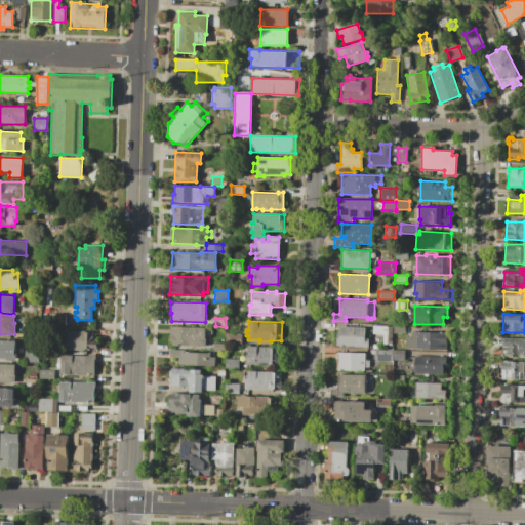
[(376,324),(389,325),(389,332),(376,332),(376,324)]
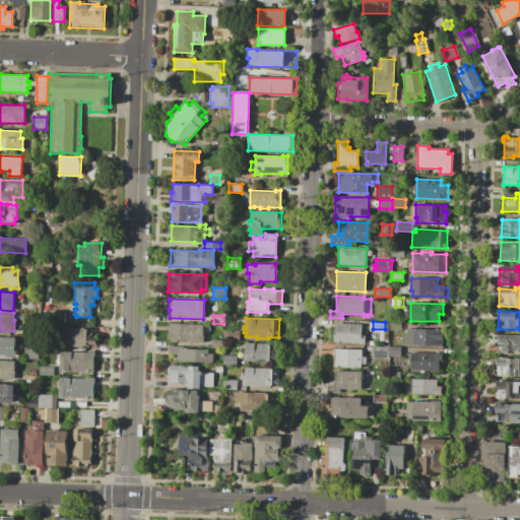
[(388,329),(388,321),(400,322),(400,330),(388,329)]
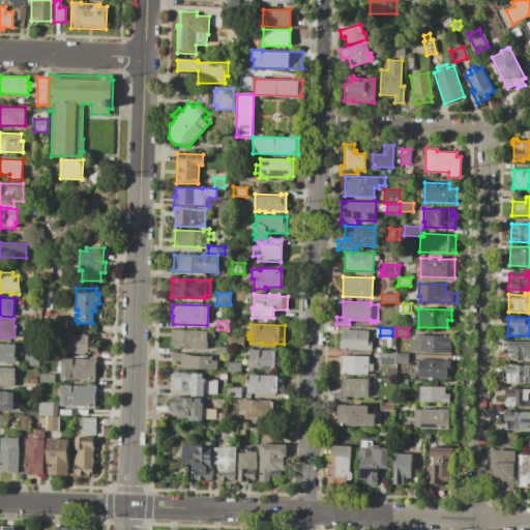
[(171,329),(213,330),(213,339),(207,339),(207,349),(172,349),(172,341),(171,341),(171,329)]
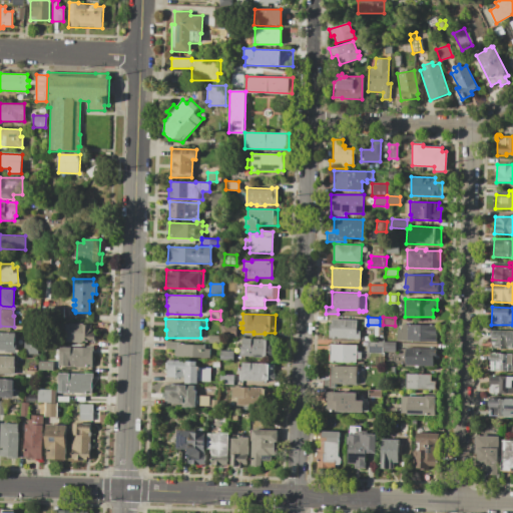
[(332,319),(357,320),(356,327),(361,327),(361,338),(343,338),(343,340),(328,340),(329,324),(332,324),(332,319)]
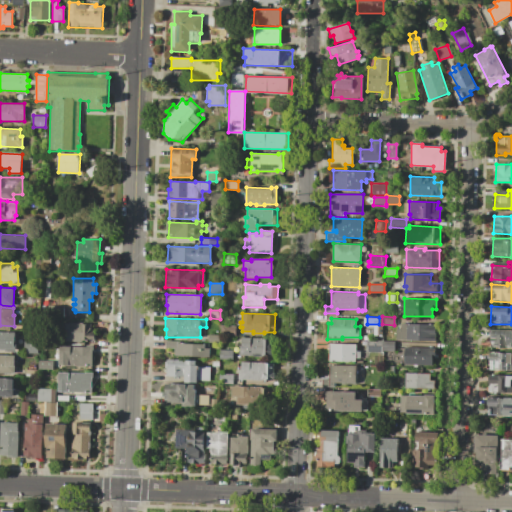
[(60,323),(82,323),(82,324),(90,324),(90,327),(94,331),(94,340),(83,340),(83,342),(61,342),(60,323)]
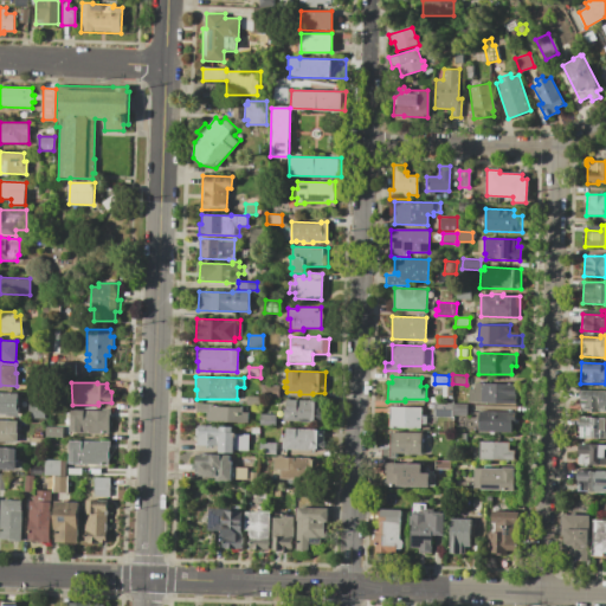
[(475,382),(515,384),(515,404),(468,404),(469,388),(475,388),(475,382)]
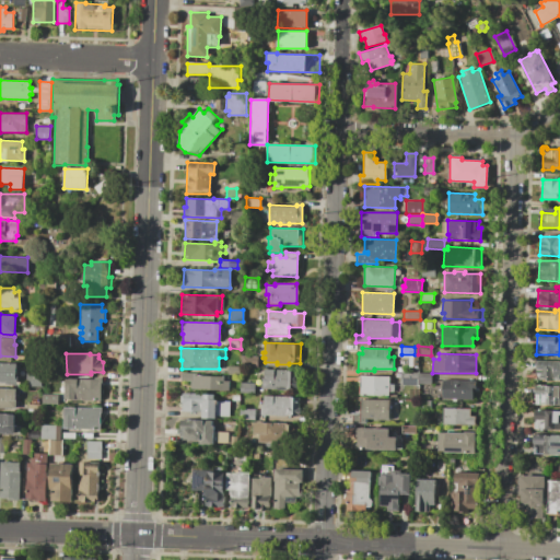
[(242,356),(257,357),(257,366),(242,366),(242,356)]
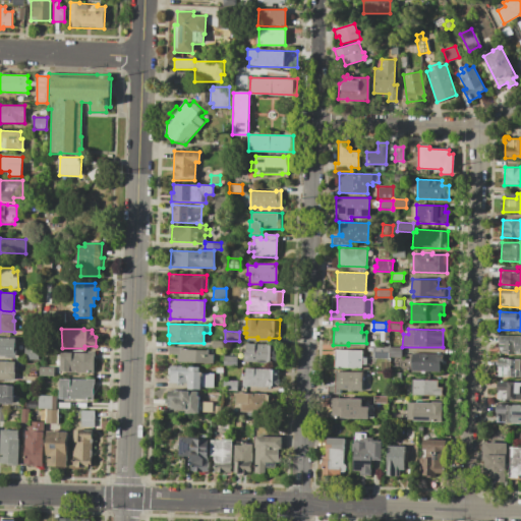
[(498,335),(520,336),(520,353),(498,353),(498,335)]
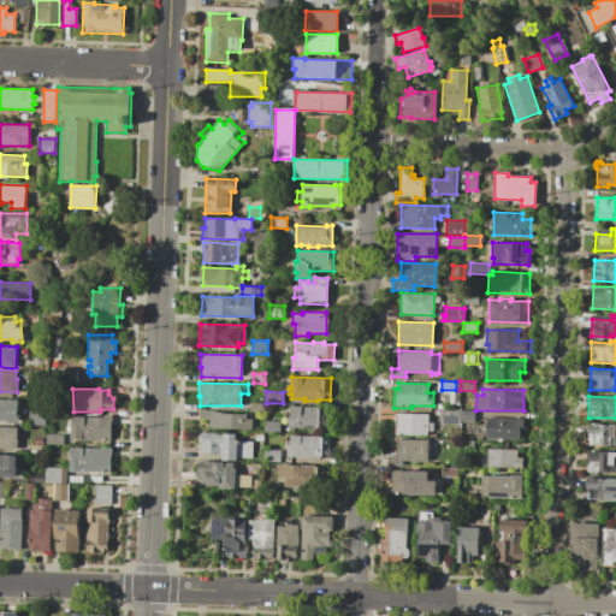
[(0,398),(19,400),(18,422),(5,422),(5,420),(0,420),(0,398)]
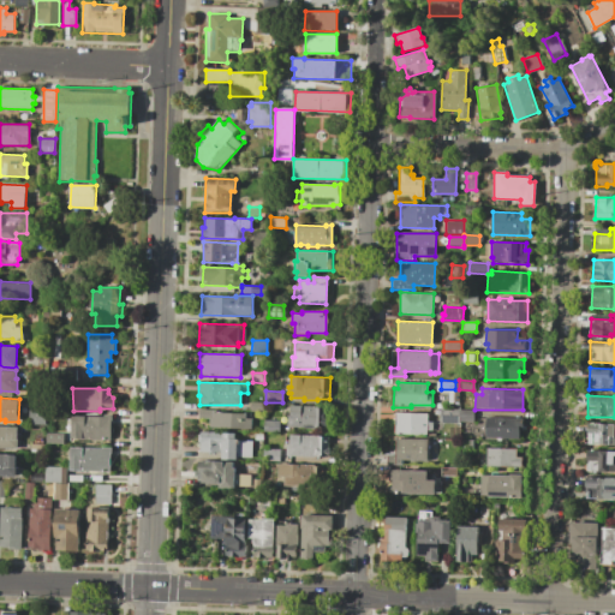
[(250,402),(263,402),(263,412),(250,411),(250,402)]
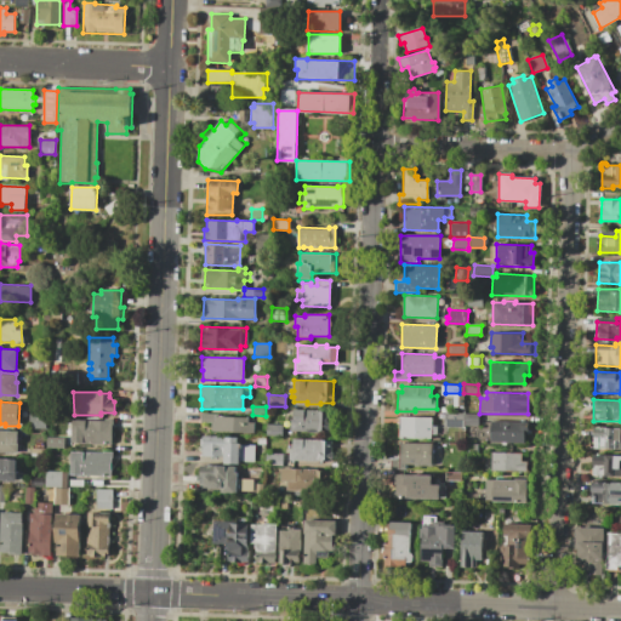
[(290,420),(294,420),(294,409),(331,410),(331,432),(290,431),(290,420)]
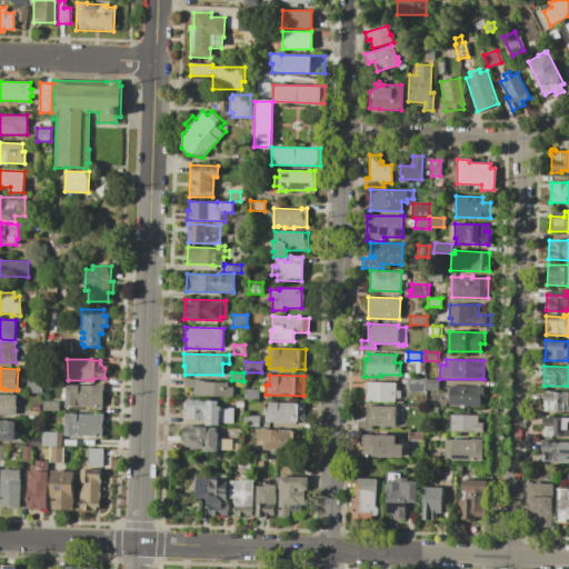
[(27,378),(42,379),(42,393),(27,392),(27,378)]
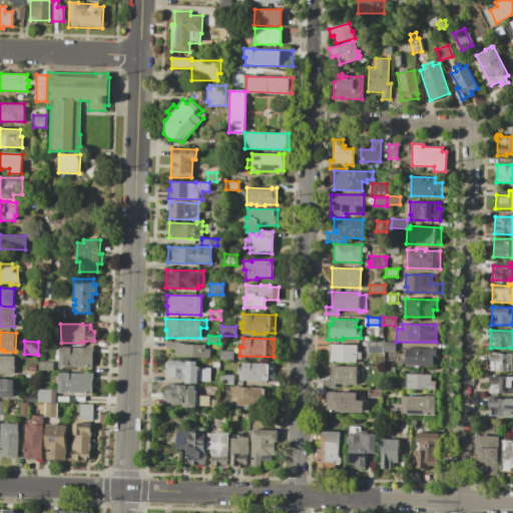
[(367,341),(383,342),(383,352),(382,353),(367,353),(367,341)]
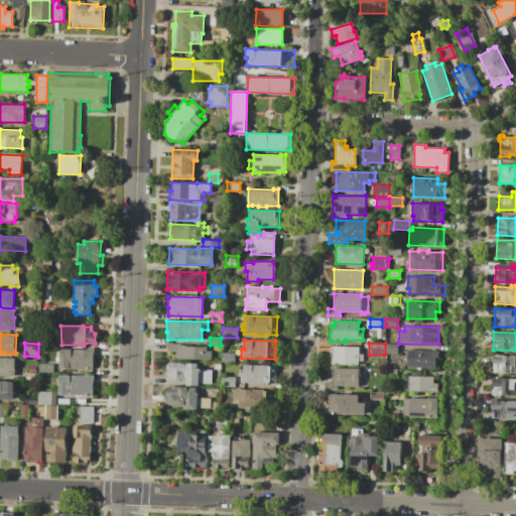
[(166,344),(178,344),(178,346),(206,347),(206,346),(212,346),(212,360),(175,359),(175,351),(166,351),(166,344)]
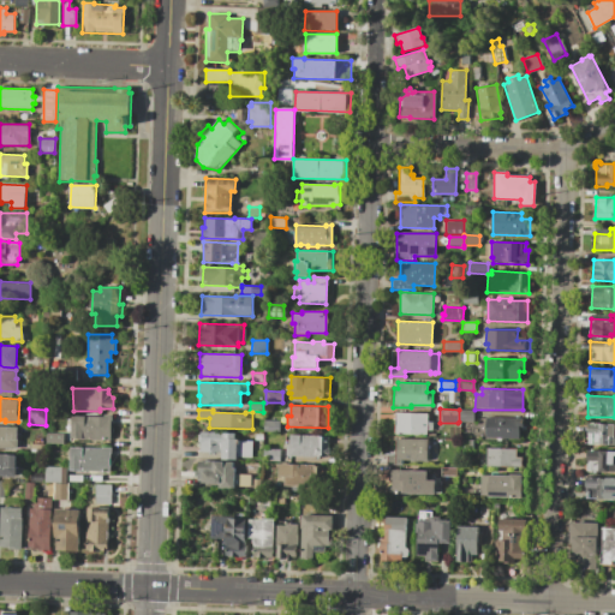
[(459,410),(459,422),(473,422),(473,410),(459,410)]
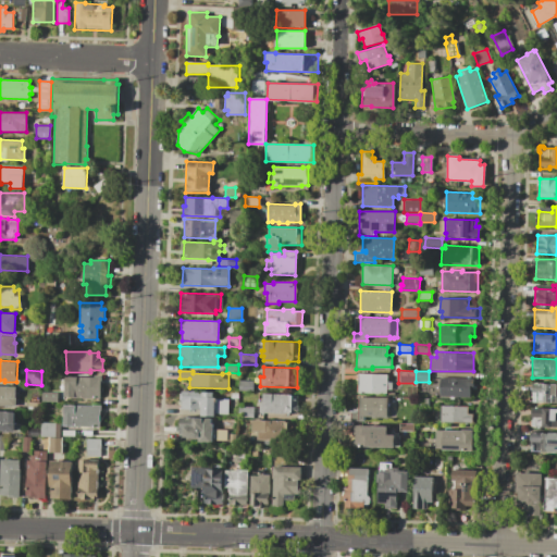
[(358,373),(386,374),(386,382),(392,382),(391,391),(386,391),(386,393),(358,393),(358,373)]
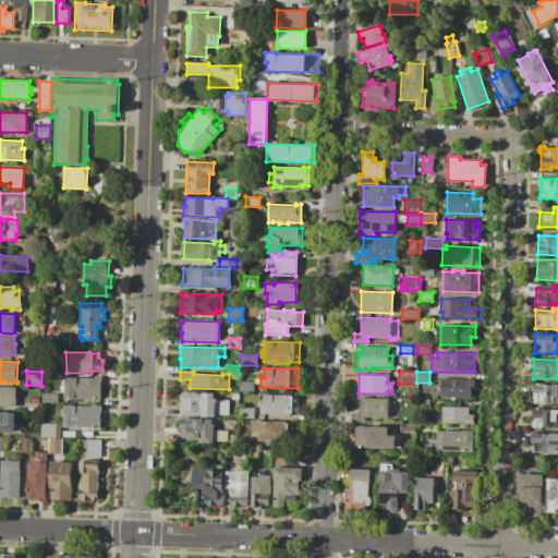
[(64,377),(95,378),(95,376),(102,376),(101,399),(72,398),(64,397),(64,377)]
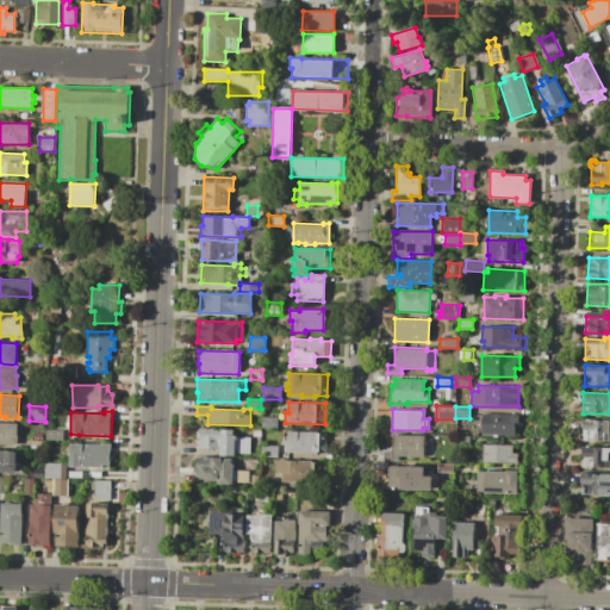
[(483,414),(512,414),(512,418),(515,418),(515,433),(512,433),(512,435),(497,435),(497,437),(492,437),(492,435),(481,435),(483,414)]
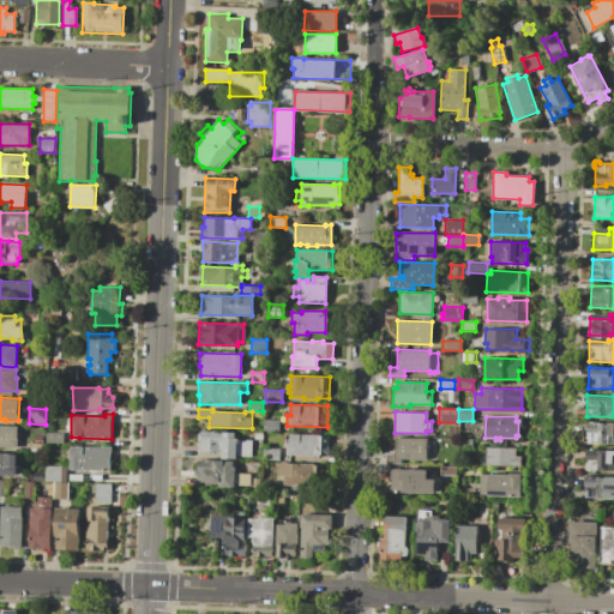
[(263,420),(280,420),(280,432),(263,431),(263,420)]
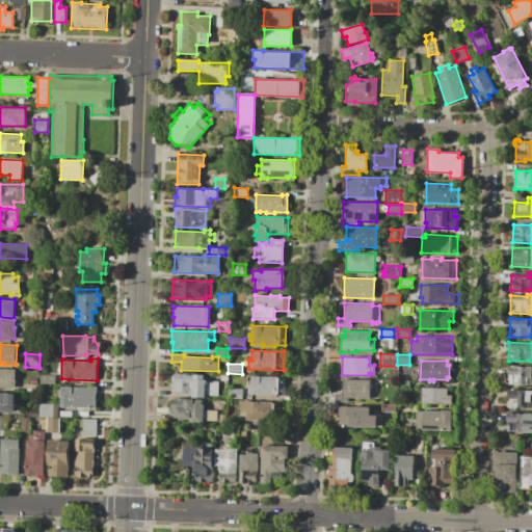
[(508,366),(531,366),(531,384),(507,384),(508,366)]
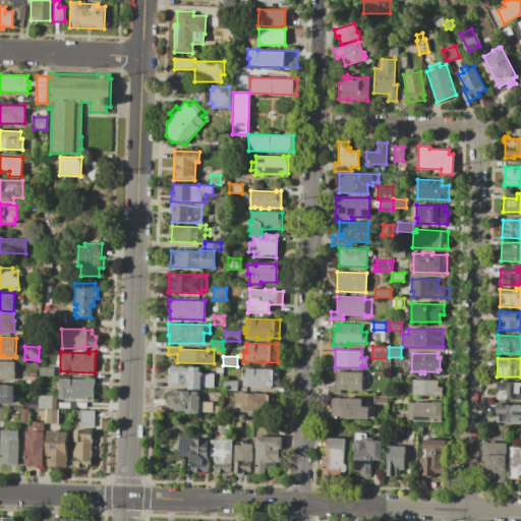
[(0,360),(5,360),(5,361),(15,361),(15,380),(0,380),(0,360)]
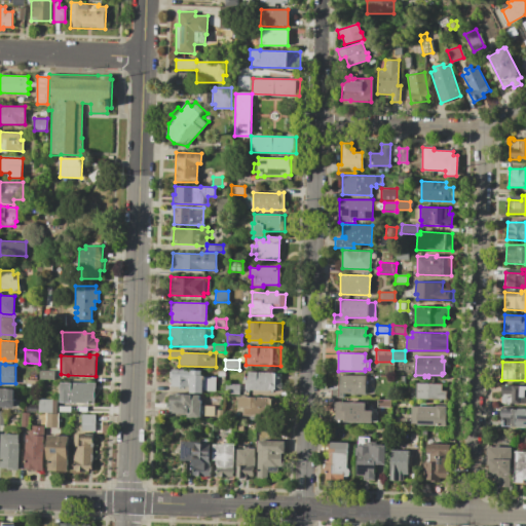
[(171,386),(171,369),(201,370),(201,376),(216,376),(216,391),(201,390),(201,393),(188,392),(189,387),(171,386)]
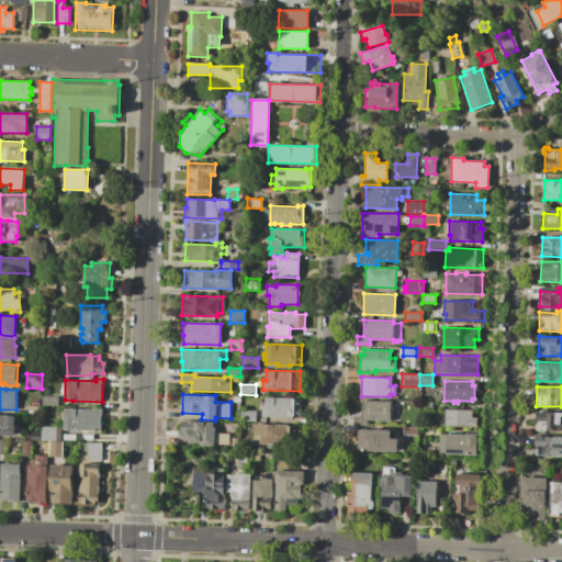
[(42,395),(58,395),(57,405),(42,405),(42,395)]
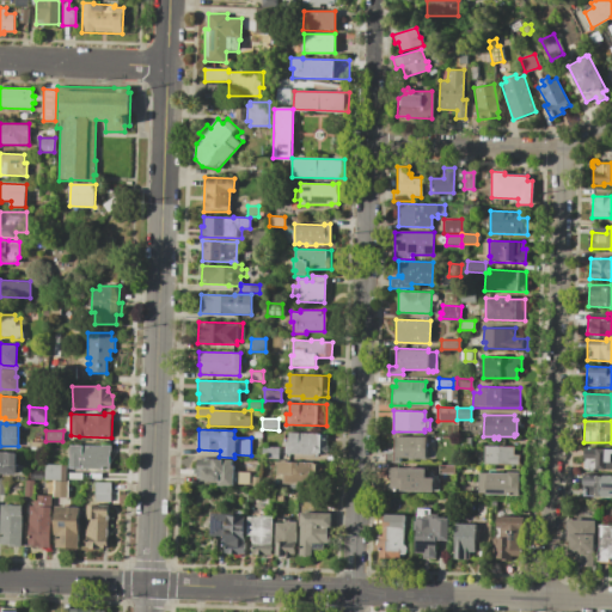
[(288,433),(316,433),(316,434),(329,434),(328,454),(316,454),(316,456),(303,456),(303,453),(285,453),(285,442),(287,442),(288,433)]
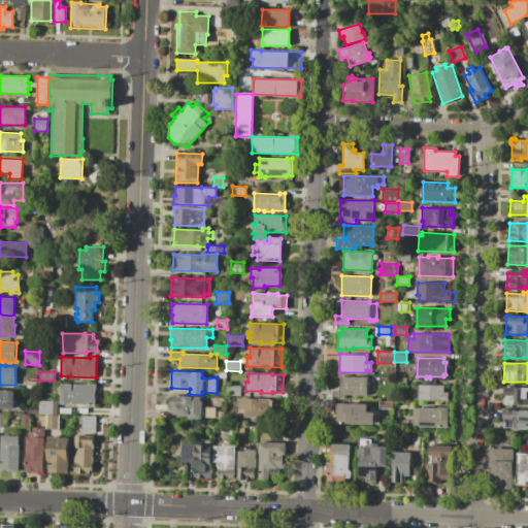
[(340,376),(375,377),(374,395),(345,395),(345,399),(332,399),(332,391),(339,391),(340,376)]
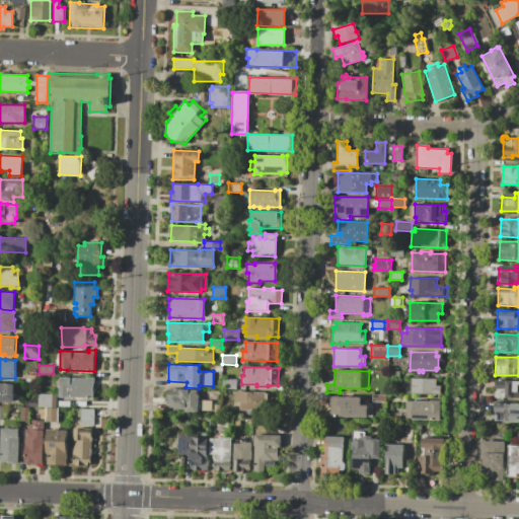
[(26,374),(38,375),(38,383),(25,382),(26,374)]
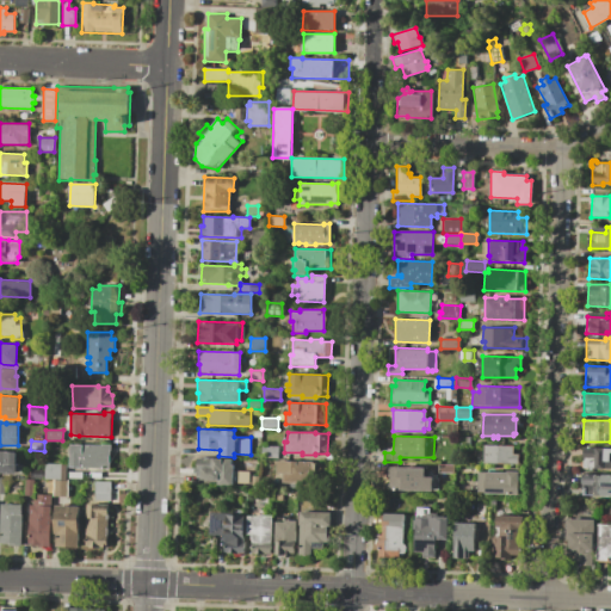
[(69,444),(102,445),(102,444),(110,444),(109,469),(69,467),(69,444)]
